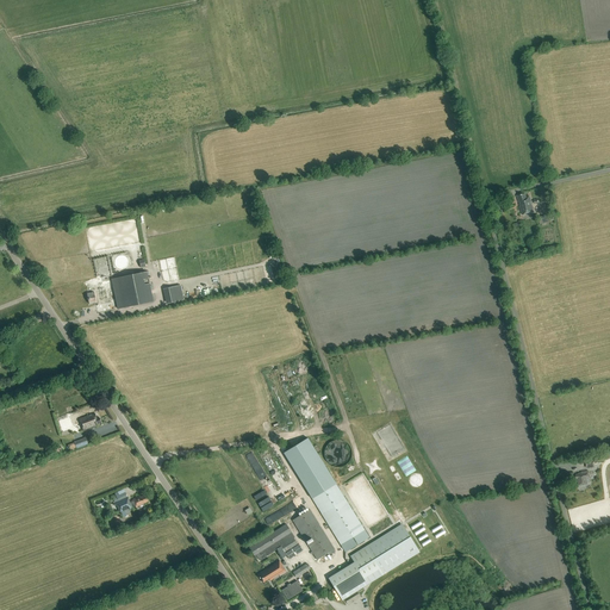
[(517,195),(518,201),(520,201),(520,204),(522,215),(534,212),(530,197),(527,197),(526,193),(517,195)]
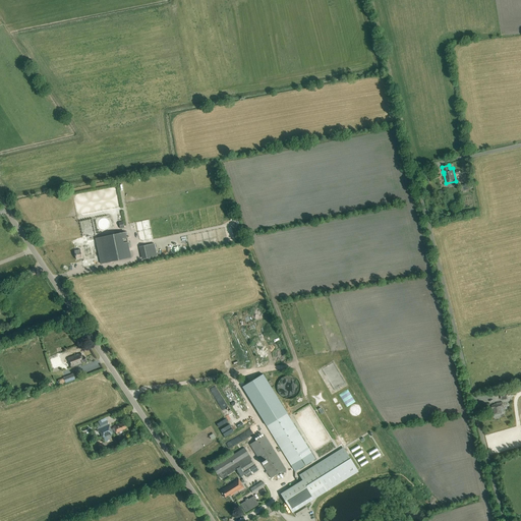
[(81,220),(82,233),(95,232),(93,219),(81,220)]
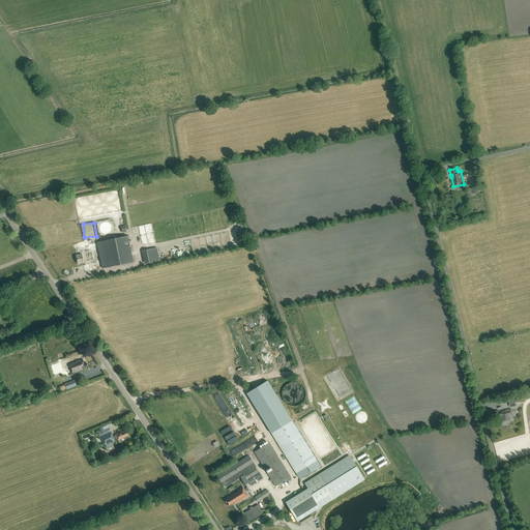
[(129,242),(128,236),(97,242),(102,269),(134,262),(130,246),(129,246),(128,242),(129,242)]
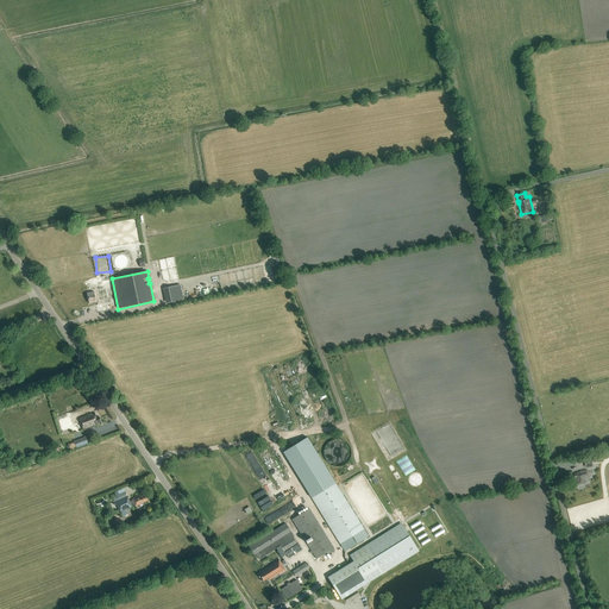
[(111,300),(110,296),(108,289),(96,292),(95,288),(102,287),(101,283),(93,286),(93,288),(92,289),(93,293),(87,294),(89,303),(96,302),(96,303),(111,300)]
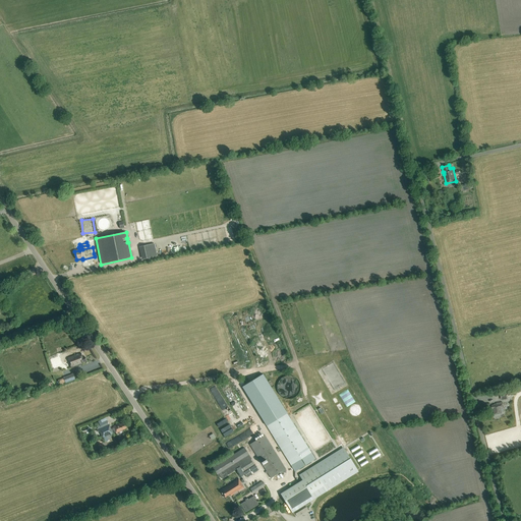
[(155,243),(141,246),(143,258),(157,256),(155,243)]
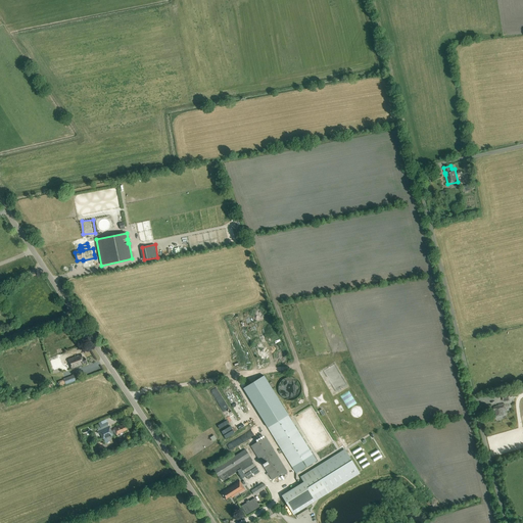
[(82,354),(68,360),(67,360),(72,370),(82,366),(82,364),(87,363),(85,359),(83,360),(82,354)]
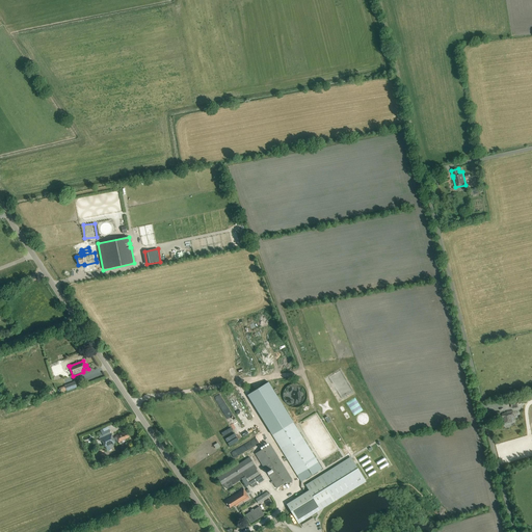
[(67,363),(57,366),(54,367),(57,377),(62,376),(61,374),(70,371),(67,363)]
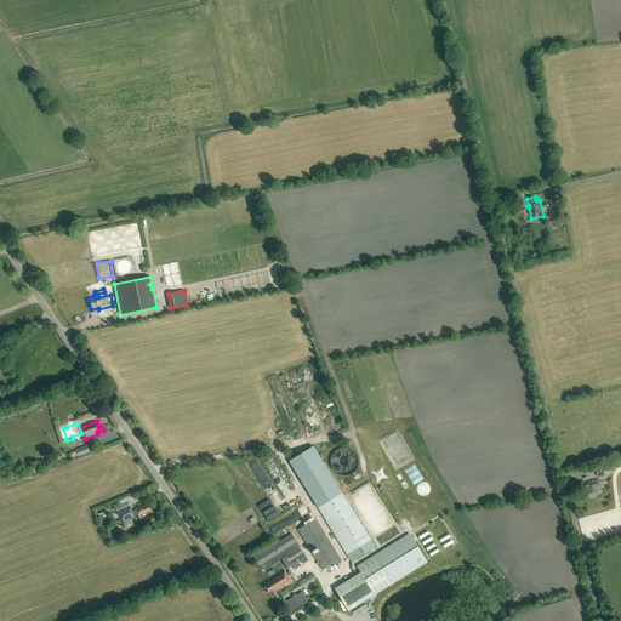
[(87,445),(75,450),(77,453),(72,454),(73,457),(78,456),(90,453),(87,445)]
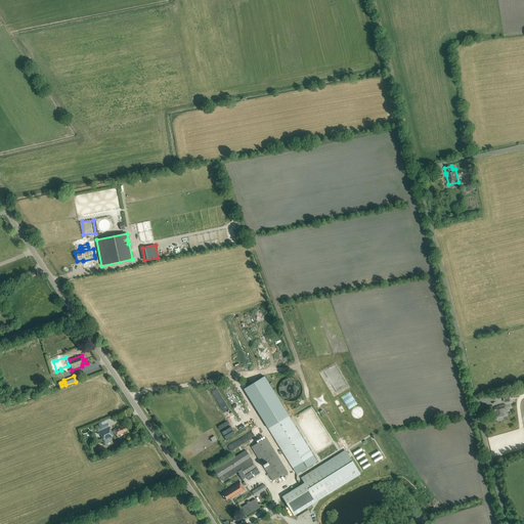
[(264,377),(244,389),(293,469),(313,455),(264,377)]
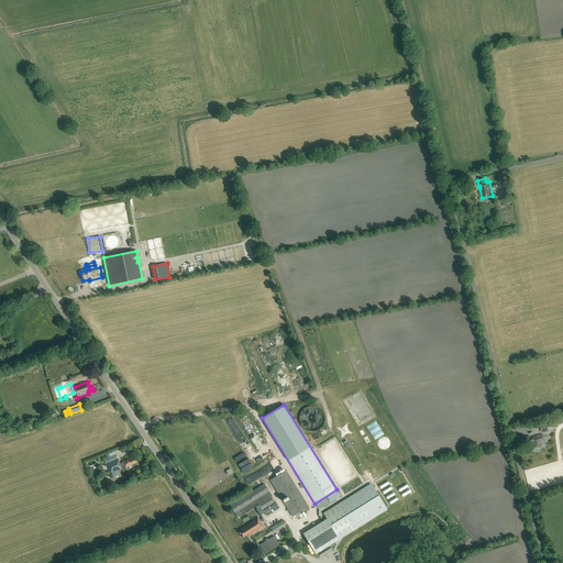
[(228,422),(240,441),(245,437),(233,419),(228,422)]
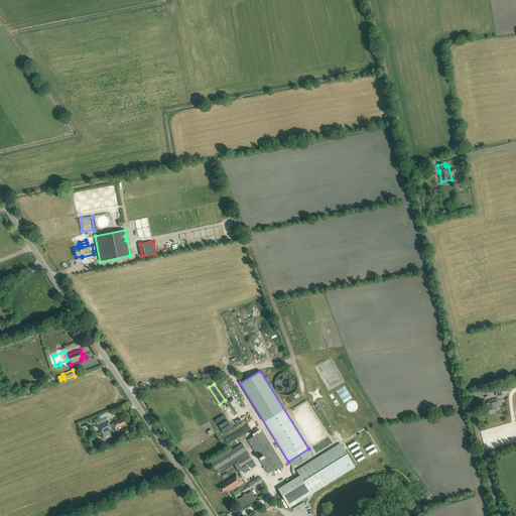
[(203,386),(197,390),(217,423),(223,420),(203,386)]
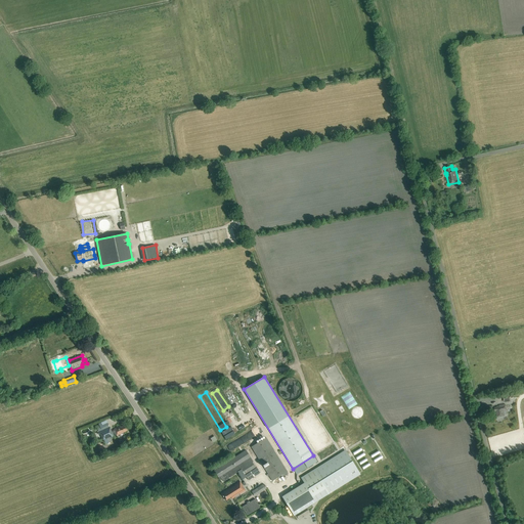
[(499,407),(494,408),(495,412),(496,411),(497,417),(507,416),(506,408),(505,405),(499,405),(499,407)]
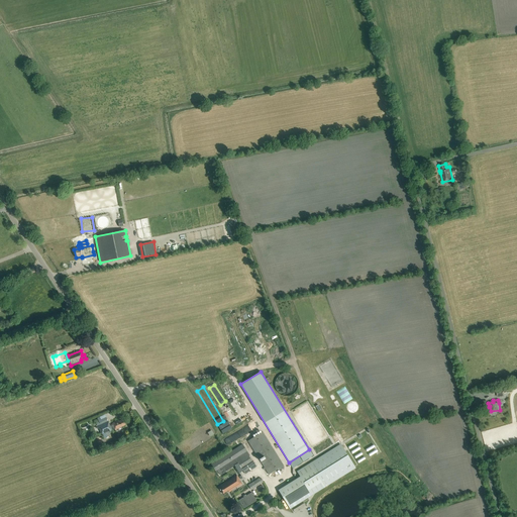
[(98,419),(95,420),(98,426),(108,421),(105,414),(100,417),(97,418),(98,419)]
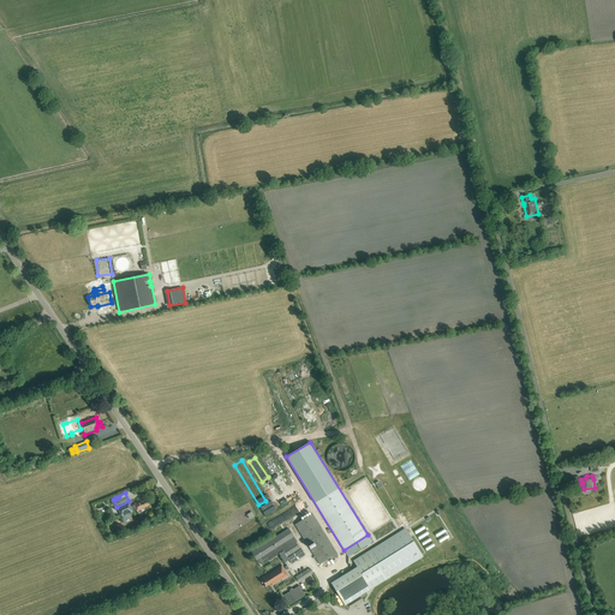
[(145,511),(144,508),(150,506),(147,499),(142,501),(142,500),(133,505),(133,506),(131,507),(129,501),(117,507),(121,518),(130,514),(133,512),(133,511),(136,509),(137,512),(139,509),(141,513),(145,511)]
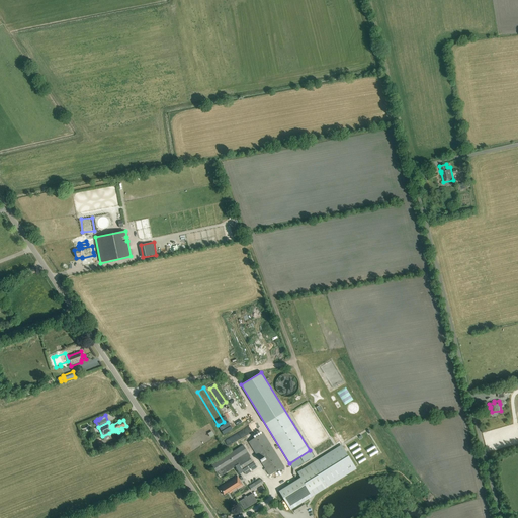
[(263,432),(248,442),(269,476),(284,466),(263,432)]
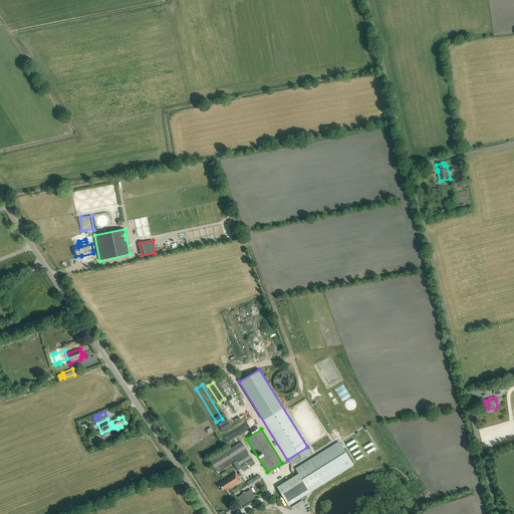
[(353,466),(338,441),(295,468),(298,474),(276,487),(288,506),(353,466)]
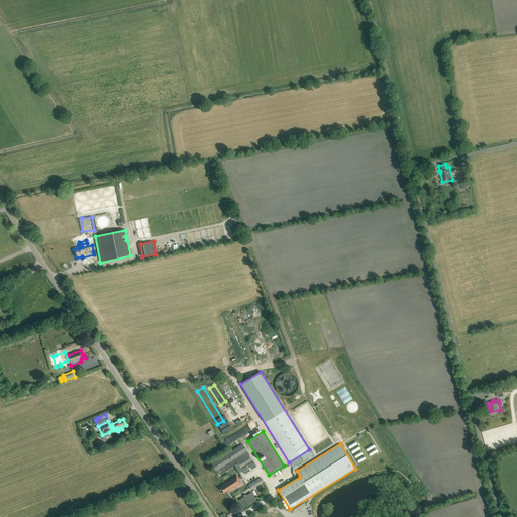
[(242,444),(211,464),(216,472),(220,475),(234,466),(239,473),(243,471),(241,468),(253,460),(242,444)]
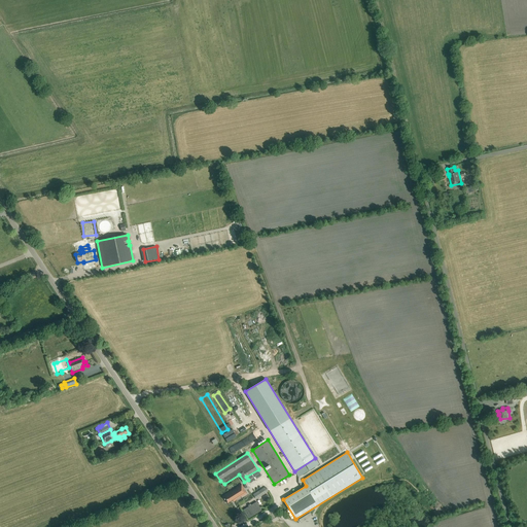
[(224,495),(222,496),(226,503),(233,500),(234,502),(247,493),(241,484),(224,494),(224,495)]
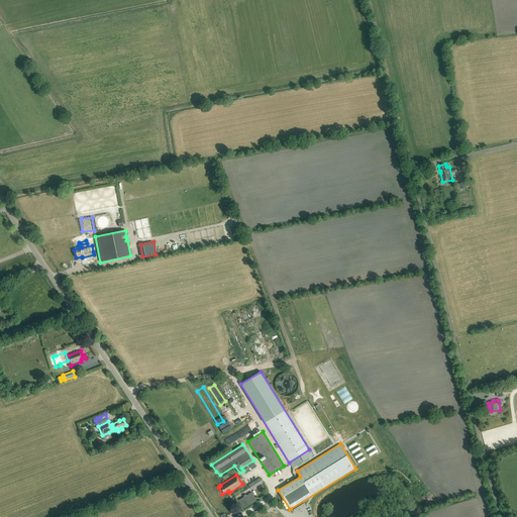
[(248,485),(251,490),(264,483),(261,478),(248,485)]
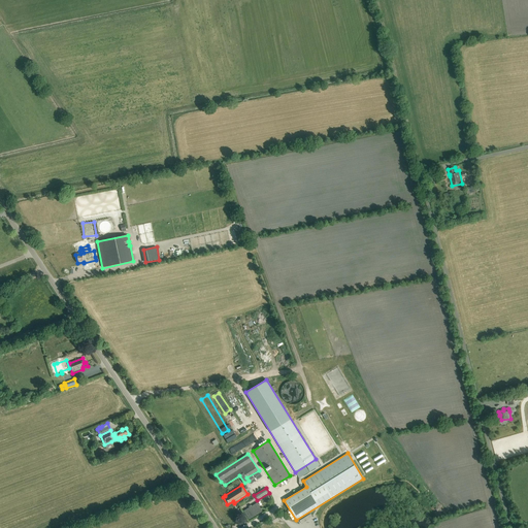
[(249,507),(243,510),(249,520),(262,512),(257,502),(252,505),(251,504),(249,506),(249,507)]
